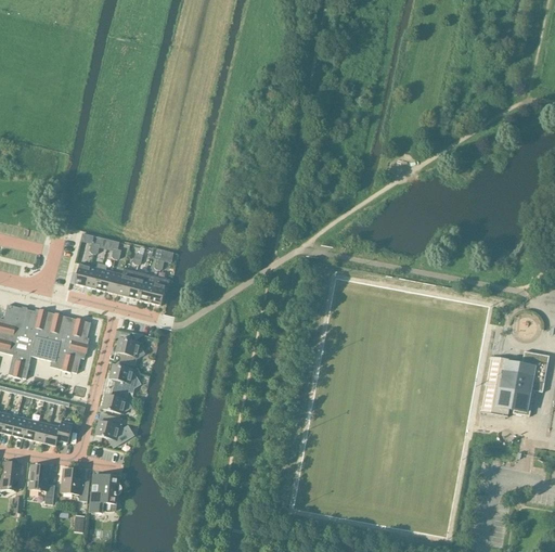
[(74,282),(85,285),(90,265),(79,262),(74,282)]
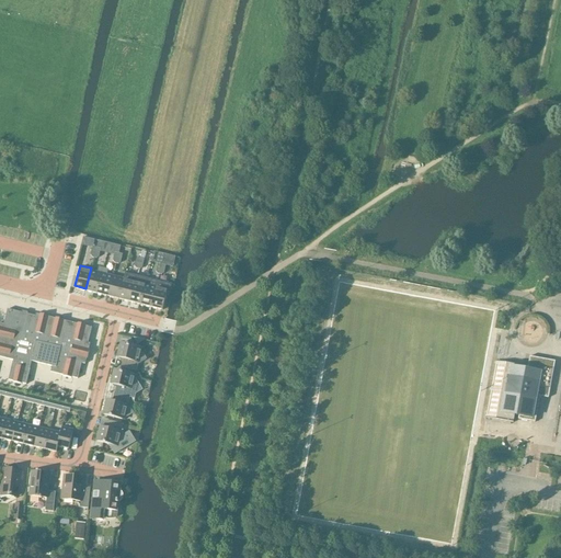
[(91,268),(86,288),(96,291),(102,271),(91,268)]
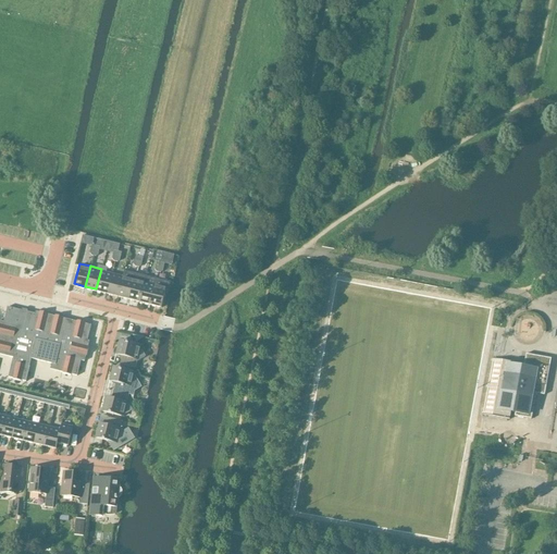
[(123,274),(118,294),(128,297),(135,271),(124,268),(123,274)]
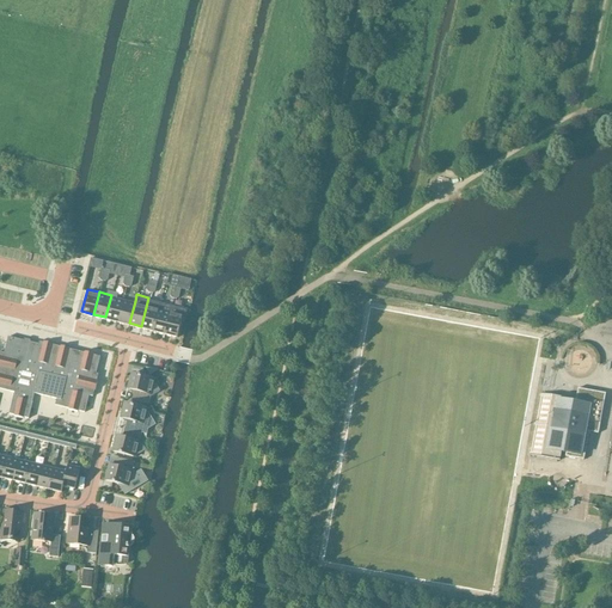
[(111,295),(105,317),(117,320),(123,298),(111,295)]
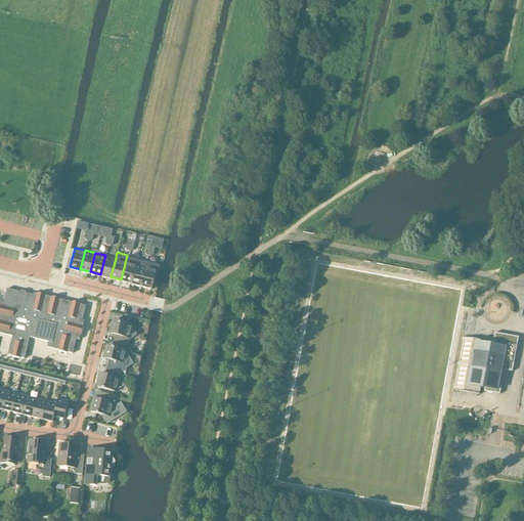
[(105,255),(100,274),(111,276),(116,258),(105,255)]
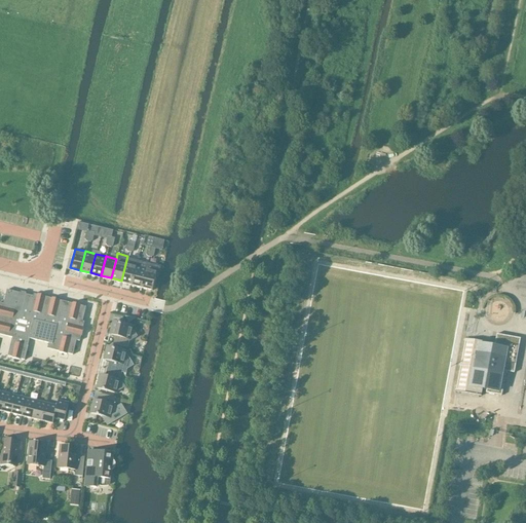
[(127,256),(121,281),(132,283),(138,258),(127,256)]
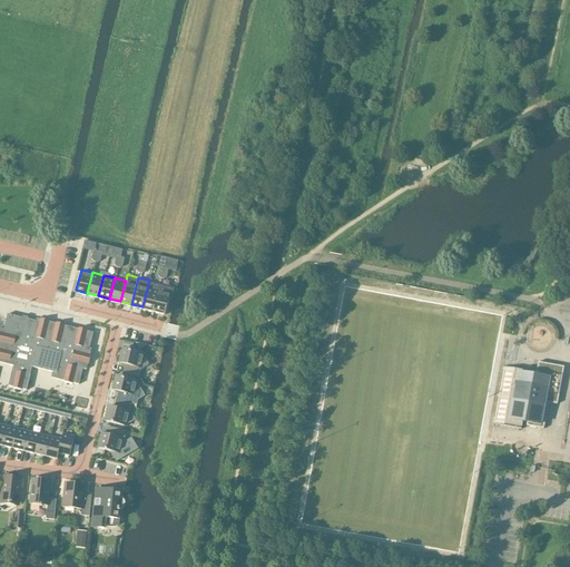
[(149,280),(143,306),(154,310),(160,283),(149,280)]
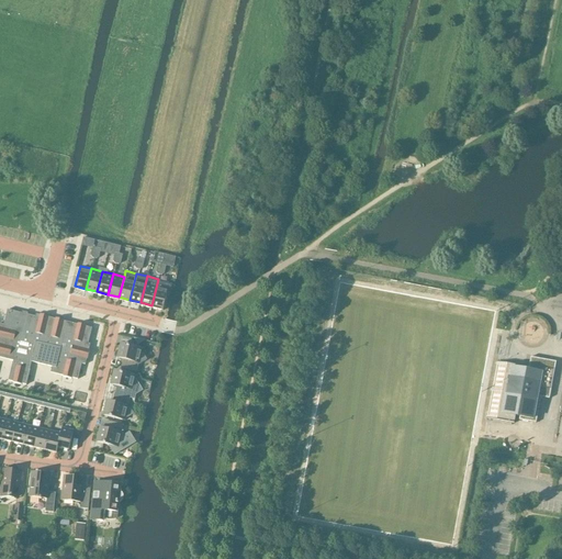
[(158,279),(152,305),(163,308),(167,290),(170,291),(171,282),(158,279)]
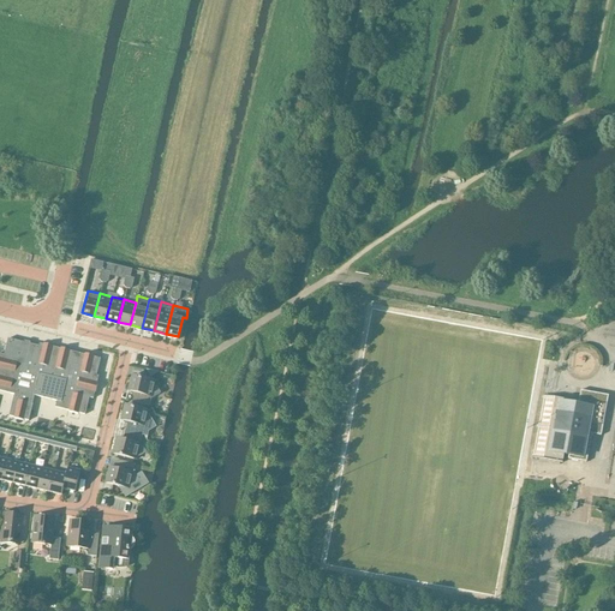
[(0,388),(15,391),(9,413),(15,414),(13,415),(23,418),(23,417),(29,418),(33,401),(35,393),(57,399),(55,405),(69,408),(78,411),(85,412),(89,395),(93,396),(95,389),(97,381),(96,379),(99,373),(96,372),(100,355),(94,354),(94,353),(84,351),(84,352),(78,351),(77,355),(72,354),(73,349),(70,348),(70,347),(60,345),(60,346),(53,343),(43,341),(43,342),(39,341),(39,343),(7,335),(4,352),(0,351),(0,388)]
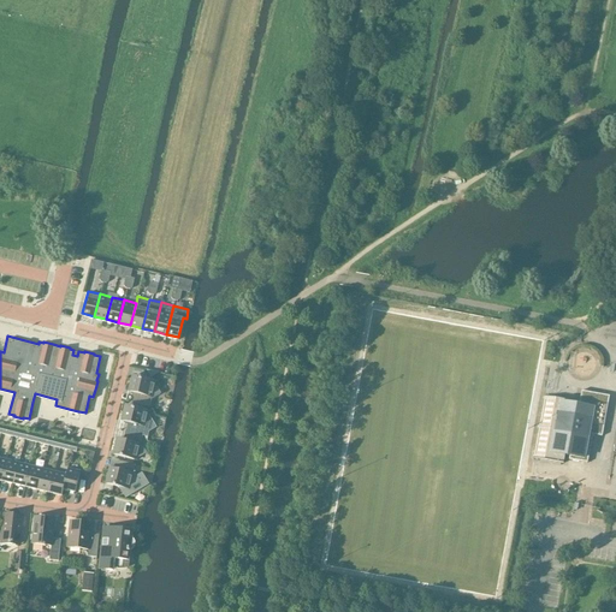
[(152,397),(161,391),(155,381),(155,380),(154,379),(150,374),(146,376),(132,374),(129,388),(135,391),(132,399),(149,404),(152,397)]
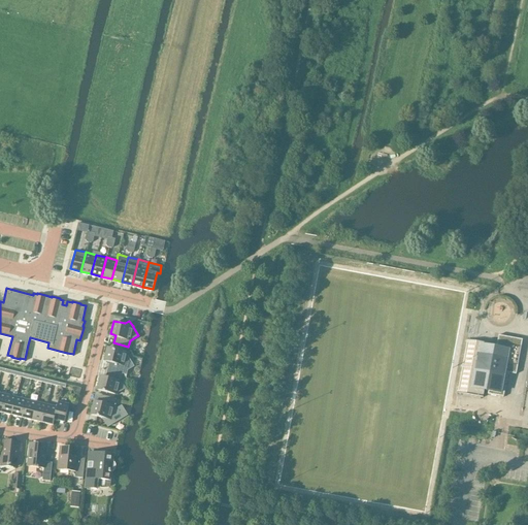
[(512,345),(476,338),(467,392),(485,395),(486,391),(502,394),(512,345)]
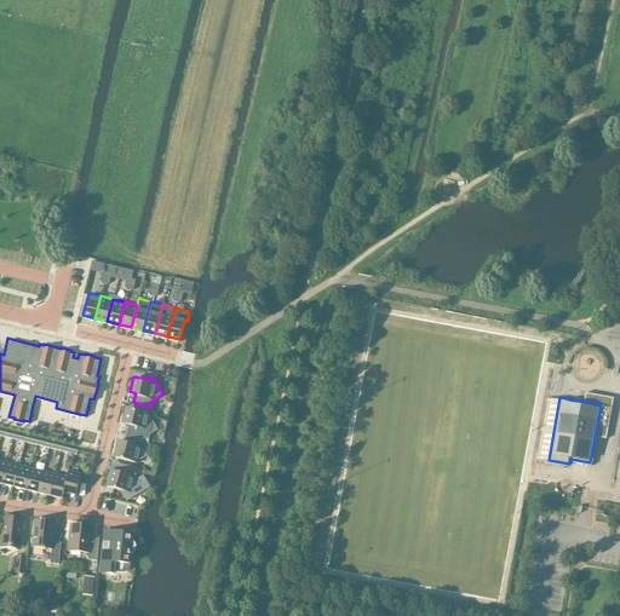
[(128,422),(126,432),(143,436),(145,429),(155,422),(149,413),(149,412),(126,406),(122,421),(128,422)]
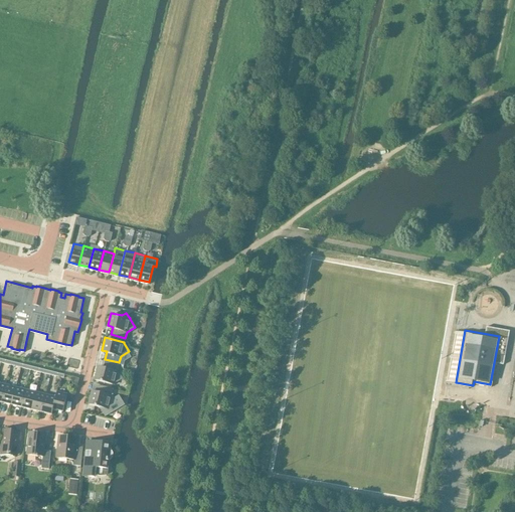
[(118,368),(119,362),(105,359),(103,366),(98,365),(95,378),(114,382),(115,381),(122,376),(118,368)]
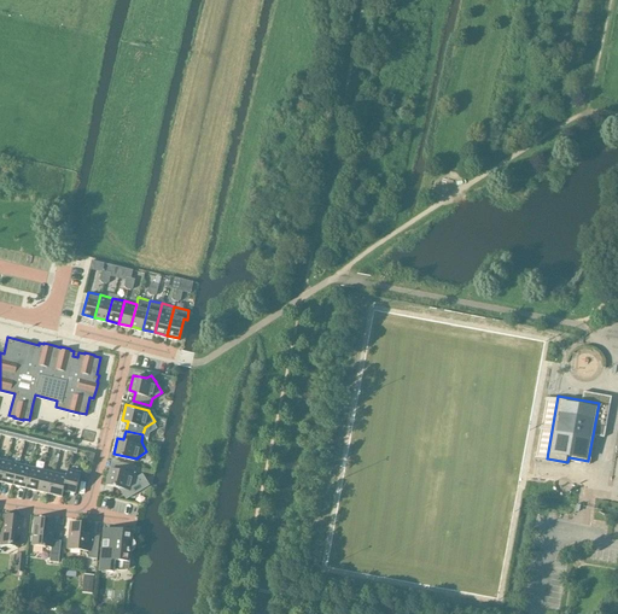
[(7,458),(1,480),(13,483),(18,462),(7,458)]
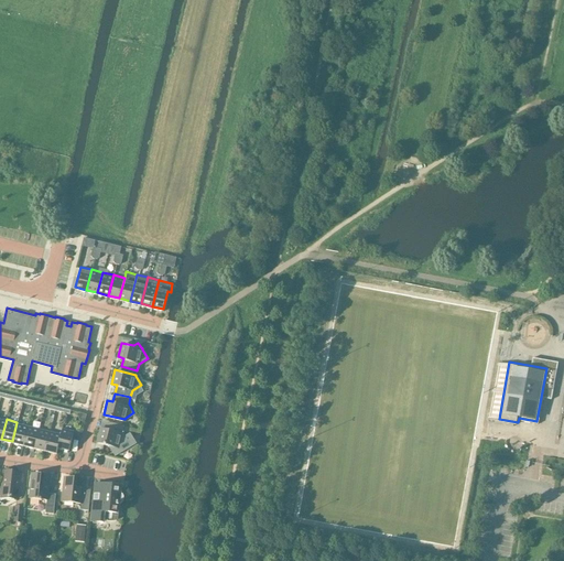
[(97,441),(109,444),(111,449),(117,445),(118,446),(119,444),(127,439),(122,430),(123,423),(108,420),(106,428),(100,427),(97,441)]
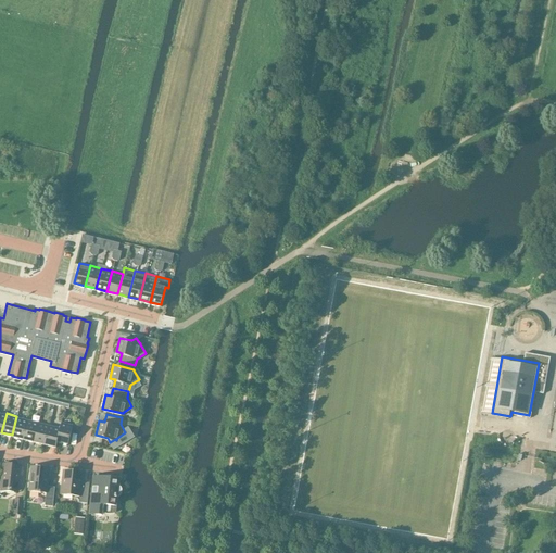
[(16,416),(12,435),(23,438),(27,418),(16,416)]
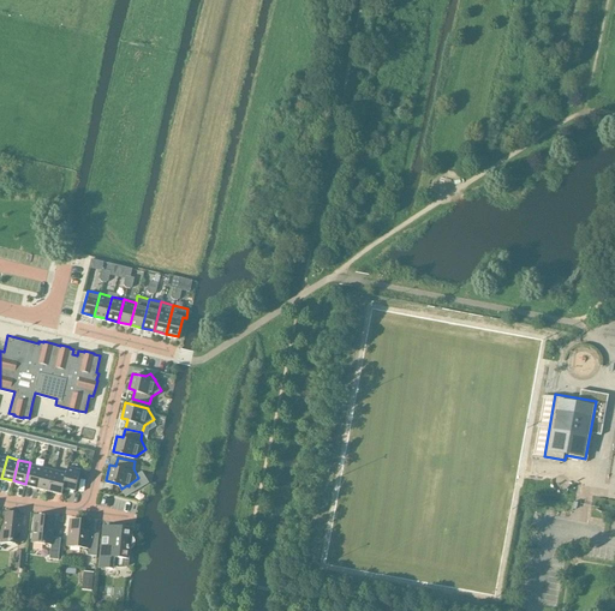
[(30,462),(25,484),(37,486),(42,465),(30,462)]
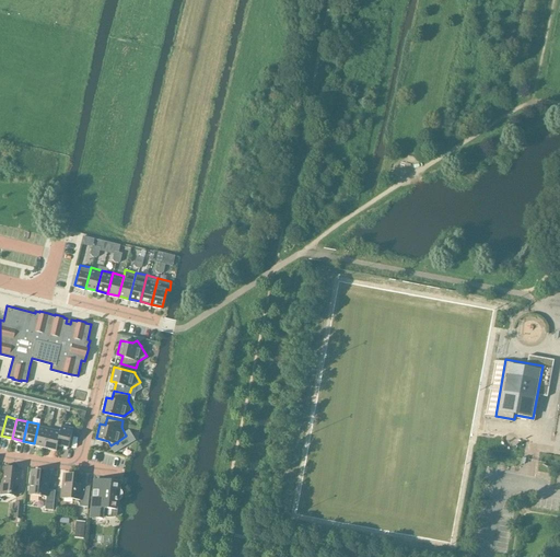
[(38,424),(34,443),(45,445),(49,427),(38,424)]
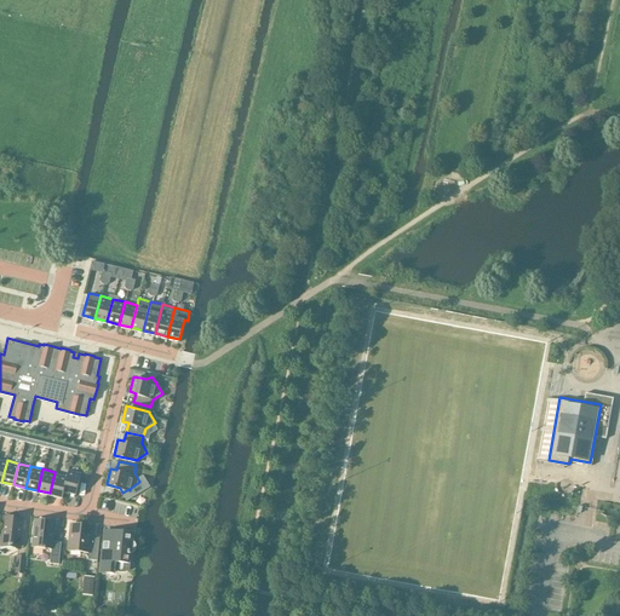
[(63,490),(64,490),(75,493),(81,472),(68,468),(67,475),(63,490)]
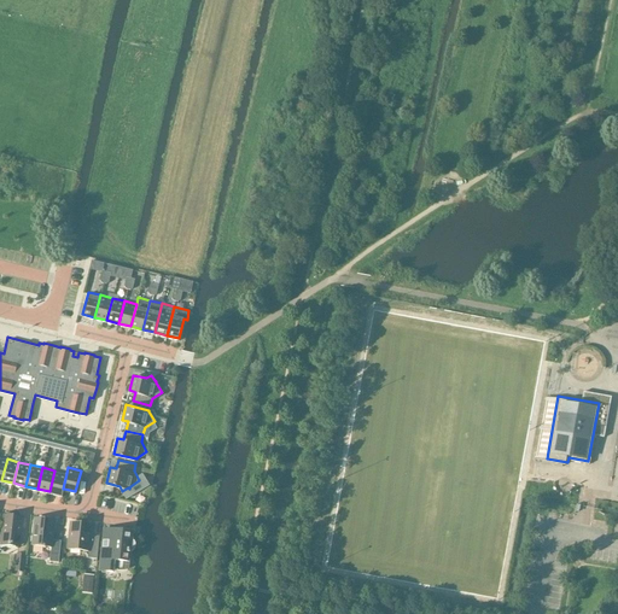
[(54,471),(50,491),(62,495),(64,489),(63,489),(66,473),(54,471)]
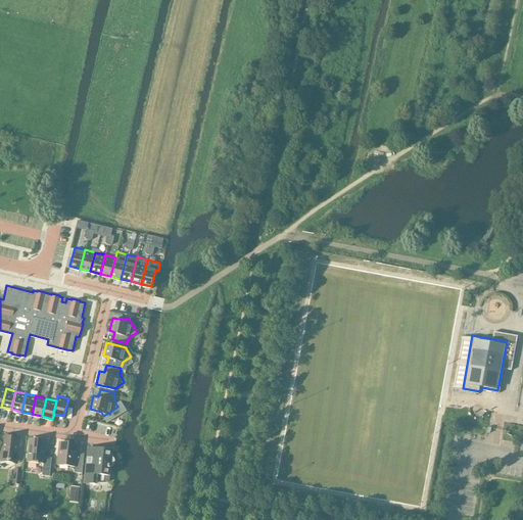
[(17,459),(19,436),(3,434),(1,450),(0,450),(0,457),(7,458),(7,460),(10,460),(10,459),(17,459)]
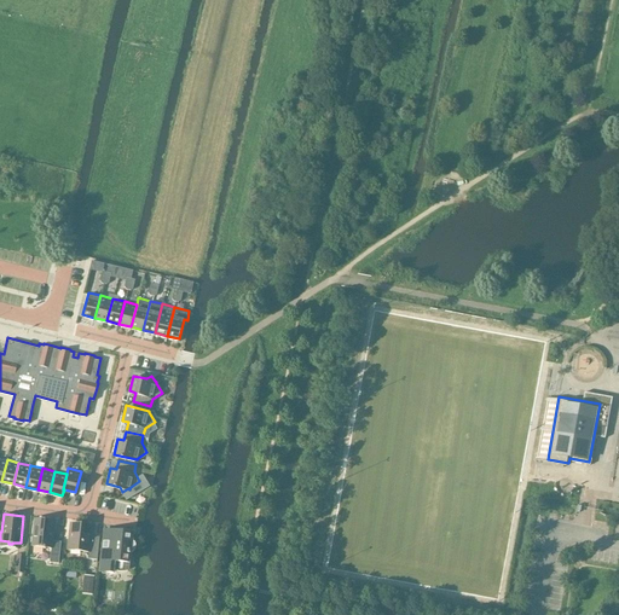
[(58,561),(61,539),(52,538),(55,518),(35,517),(33,544),(44,545),(44,546),(45,546),(45,545),(51,545),(50,560),(58,561)]
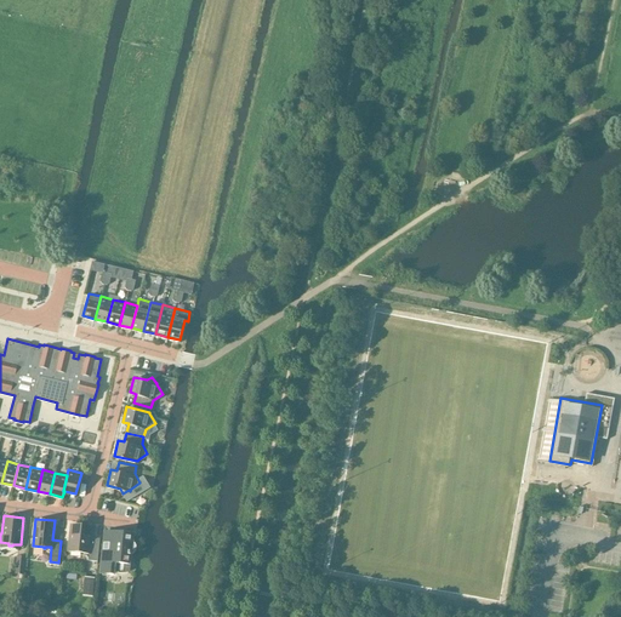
[(97,559),(100,540),(91,538),(91,530),(86,530),(86,524),(70,523),(68,549),(89,552),(89,558),(97,559)]
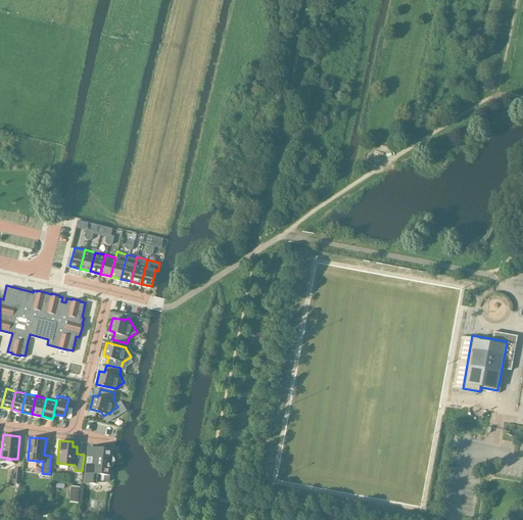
[(86,464),(84,480),(95,482),(96,479),(97,479),(99,480),(101,480),(102,480),(104,480),(106,480),(108,479),(108,474),(109,466),(109,465),(111,464),(113,463),(114,461),(114,459),(113,457),(111,456),(112,451),(113,451),(113,447),(103,446),(103,447),(96,446),(95,454),(95,455),(95,456),(96,456),(92,459),(92,465),(86,464)]
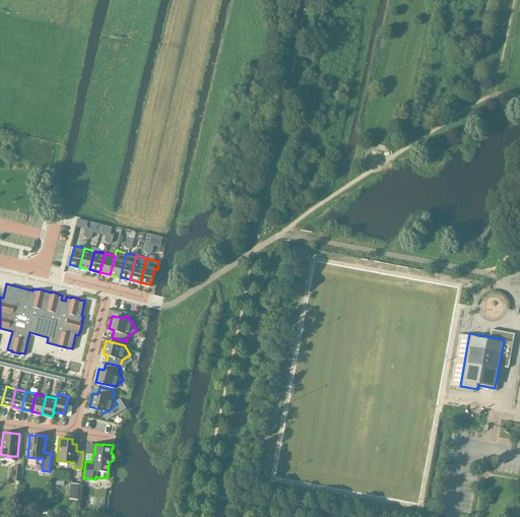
[(19,478),(21,465),(14,464),(12,478),(19,478)]
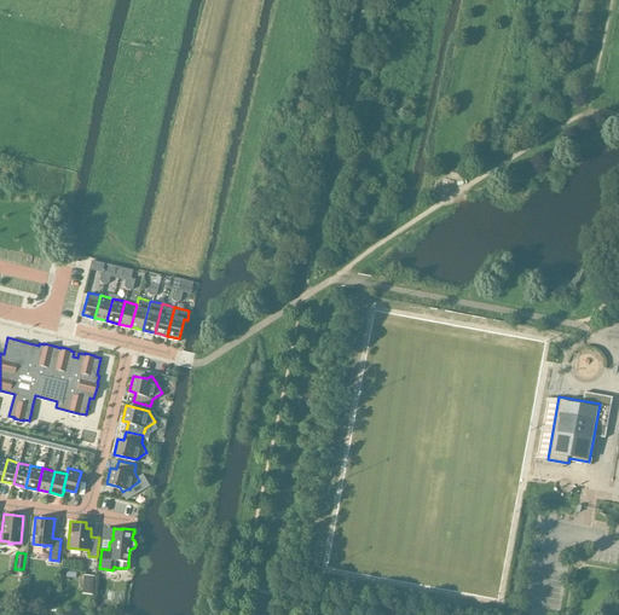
[(85,573),(82,591),(92,592),(94,574),(85,573)]
